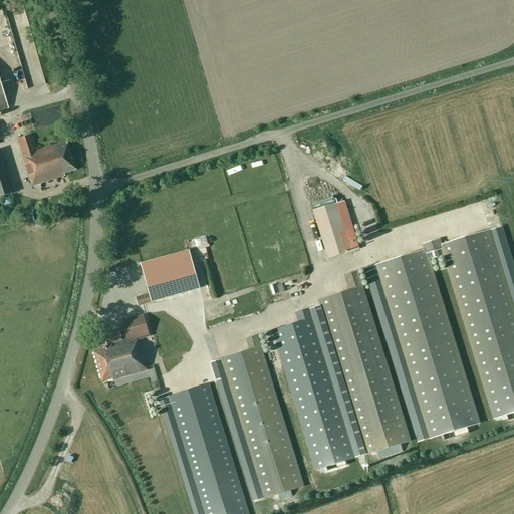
[(43,87),(25,4),(6,8),(25,91),(43,87)]
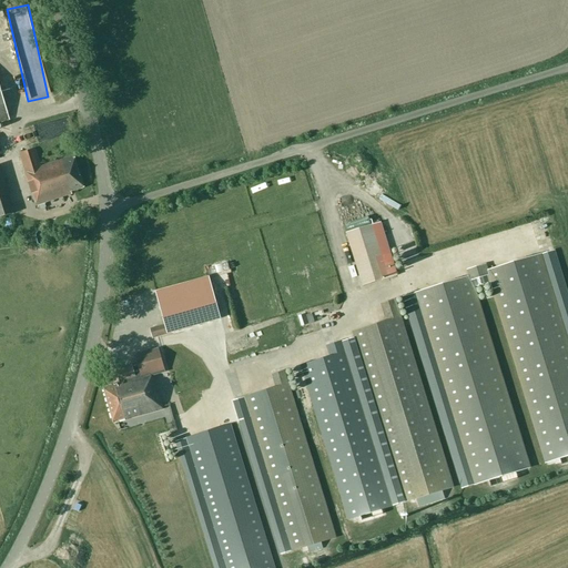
[(36,149),(19,154),(24,172),(24,173),(32,198),(34,196),(37,205),(71,194),(70,192),(83,189),(73,156),(40,166),(36,149)]
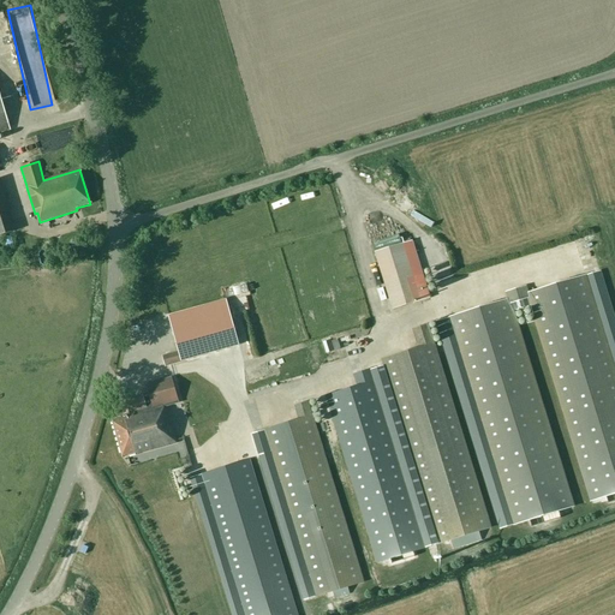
[(0,236),(15,232),(0,183),(0,236)]
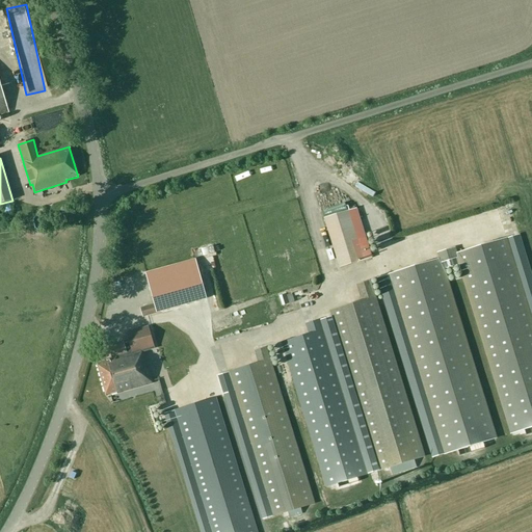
[(324,218),(340,268),(372,258),(366,238),(357,240),(349,211),(324,218)]
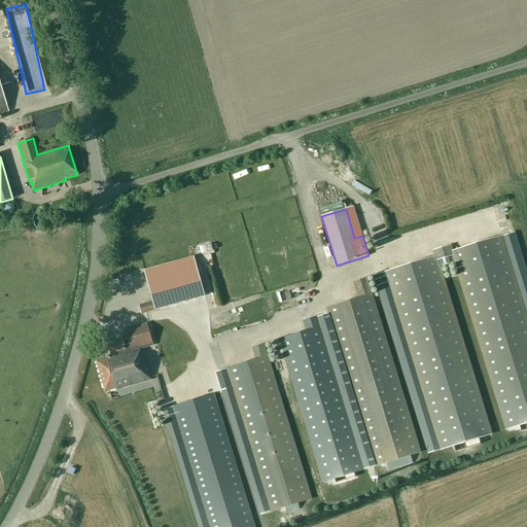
[(526,420),(526,316),(503,237),(453,251),(454,255),(505,427),(526,420)]
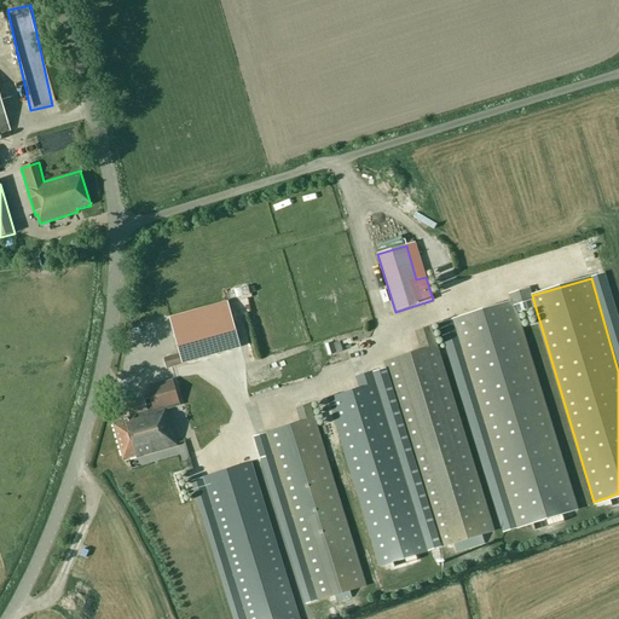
[(512,307),(533,300),(532,295),(530,288),(508,294),(510,304),(453,322),(516,525),(574,508),(512,307)]
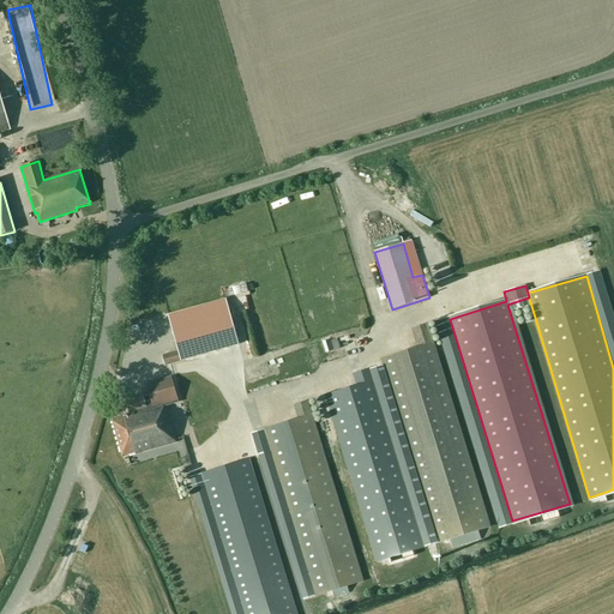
[(226,299),(168,315),(181,362),(239,347),(226,299)]
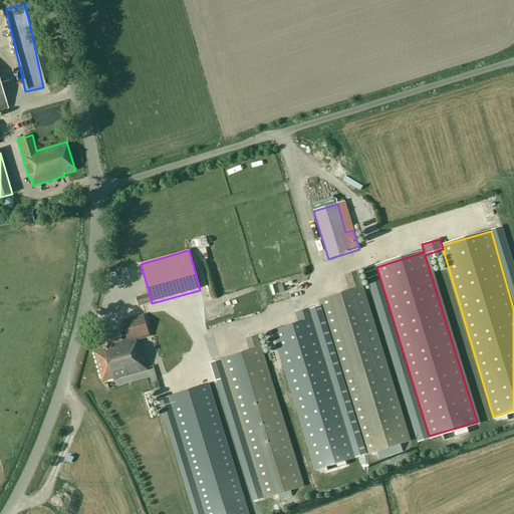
[(349,290),(318,300),(365,455),(409,441),(356,271),(344,275),(349,290)]
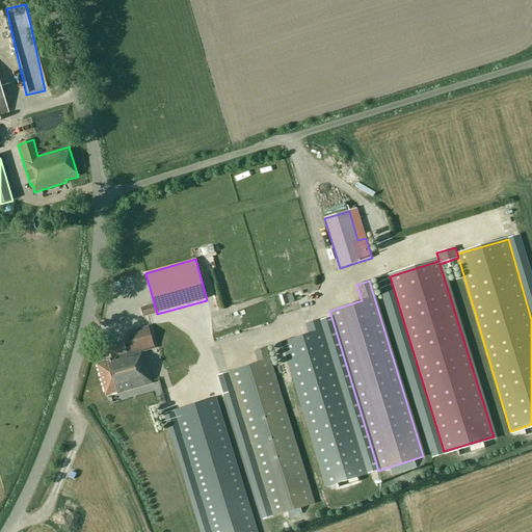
[(137,321),(142,320),(138,308),(133,309),(137,321)]
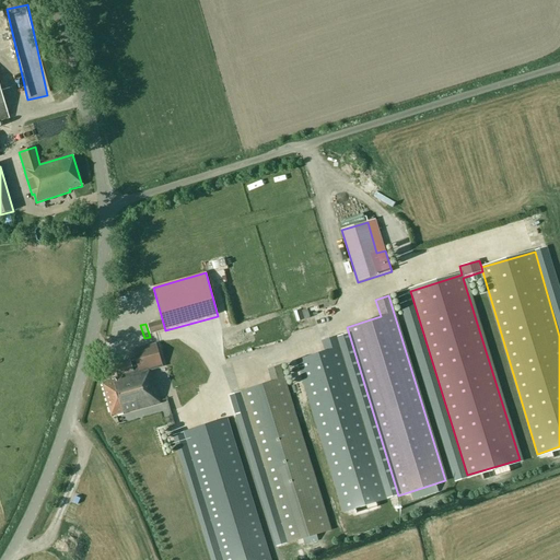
[(386,499),(336,337),(321,341),(324,352),(295,361),(342,512),(386,499)]
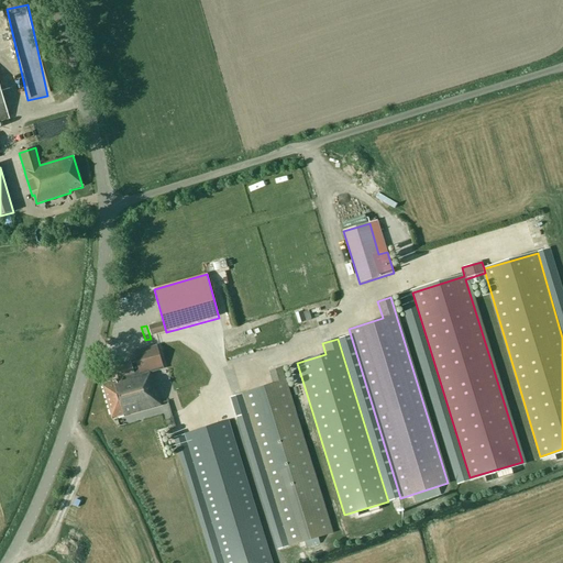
[(163,367),(158,351),(156,346),(134,353),(138,362),(114,368),(118,381),(103,385),(112,419),(161,406),(154,381),(151,381),(148,372),(163,367)]
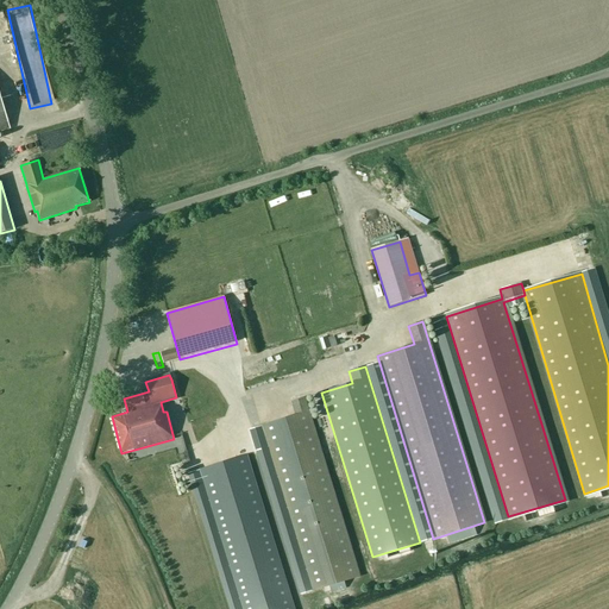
[(358,577),(303,397),(290,402),(294,415),(261,426),(262,428),(253,429),(256,439),(264,437),(312,591),(358,577)]
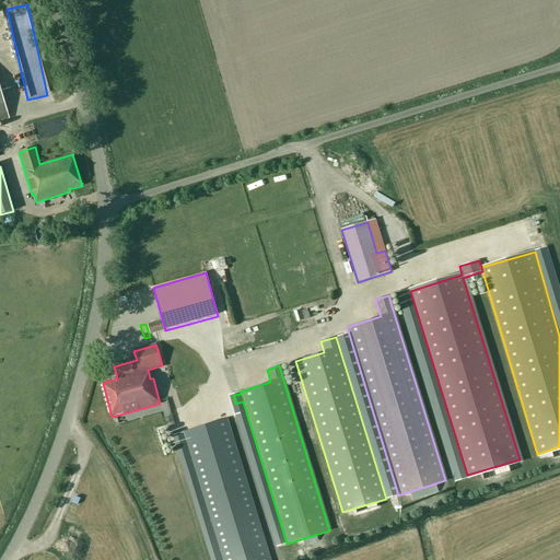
[(151,371),(160,397),(174,393),(165,366),(151,371)]
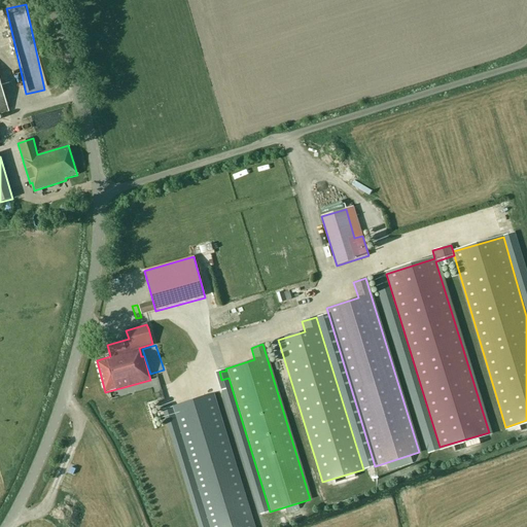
[(209,526),(252,526),(212,394),(172,407),(209,526)]
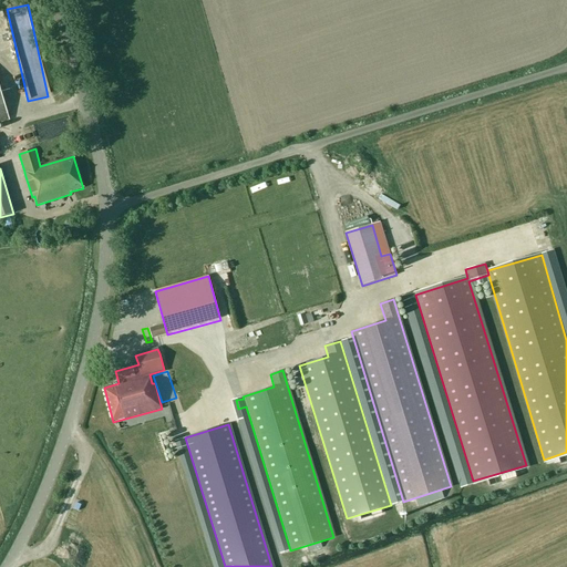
[(373,519),(384,515),(382,511),(372,514),(373,519)]
